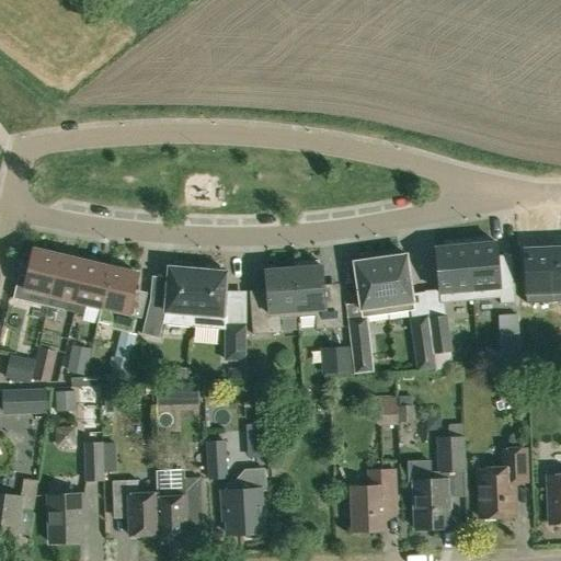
[(467,240),(472,300),(500,298),(500,304),(515,302),(513,272),(499,273),(496,242),(490,242),(489,238),(467,240)]
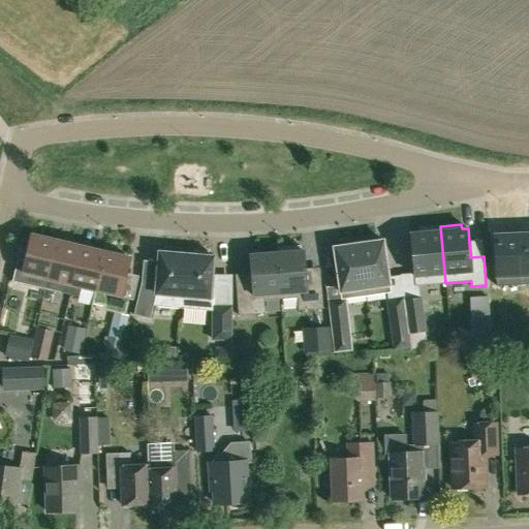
[(445,283),(440,226),(419,228),(421,232),(410,234),(414,286),(445,283)]
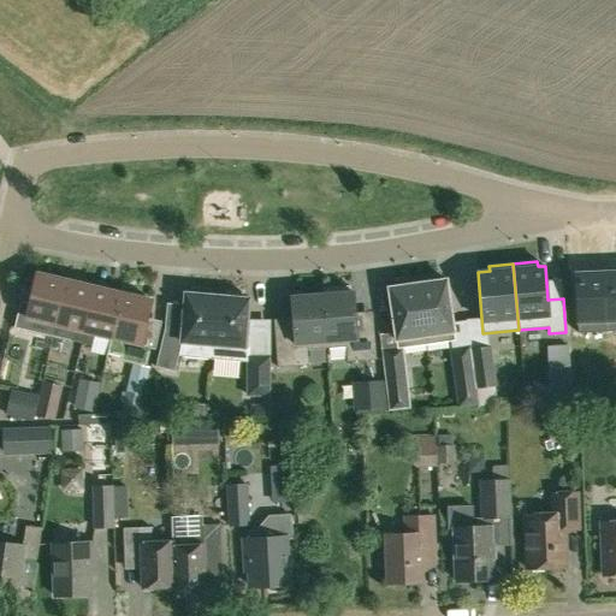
[(53,337),(55,325),(66,280),(36,273),(29,303),(21,302),(15,327),(53,337)]
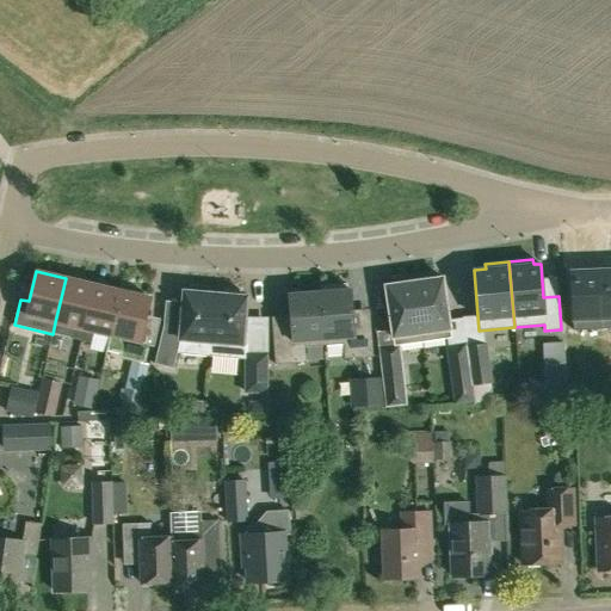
[(413,276),(423,341),(451,338),(442,277),(436,278),(434,272),(413,276)]
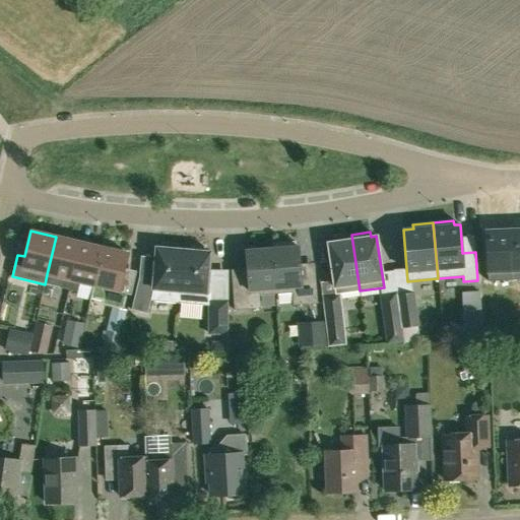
[(360,290),(351,235),(332,238),(333,243),(328,243),(335,295),(360,290)]
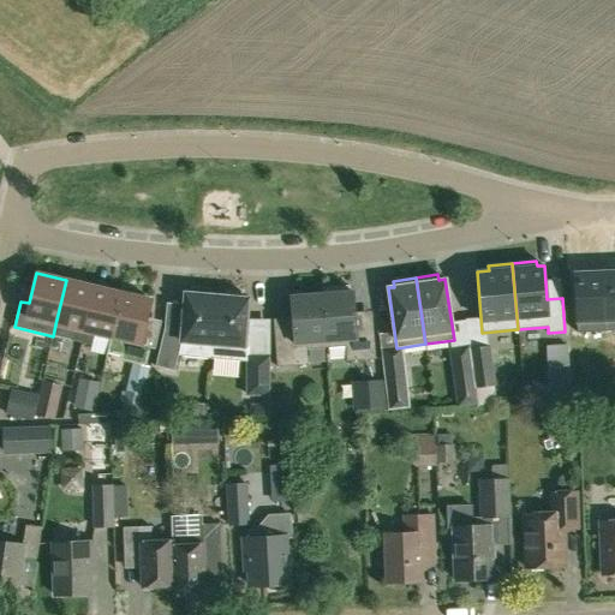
[(614,278),(602,279),(604,326),(614,326),(614,278)]
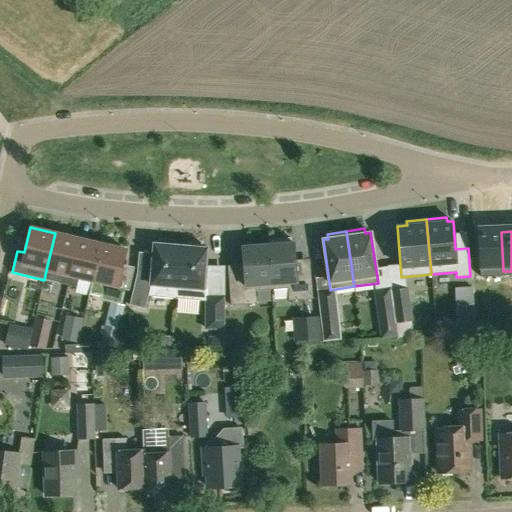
[(503,271),(501,232),(478,233),(480,272),(503,271)]
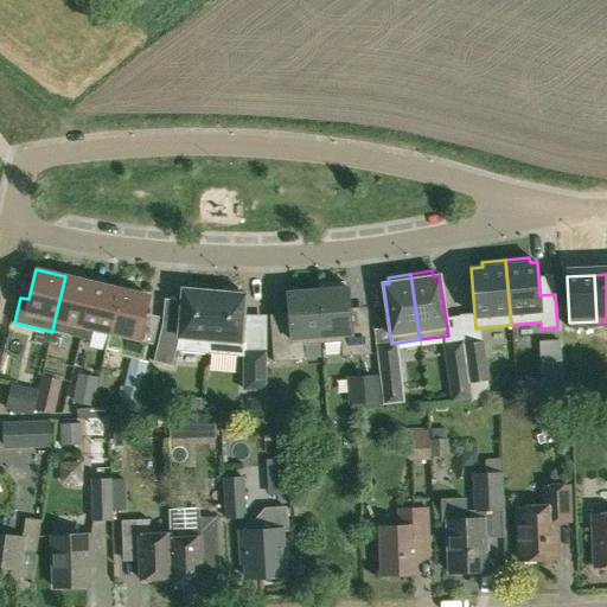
[(93,282),(65,276),(55,320),(71,324),(69,336),(80,338),(93,282)]
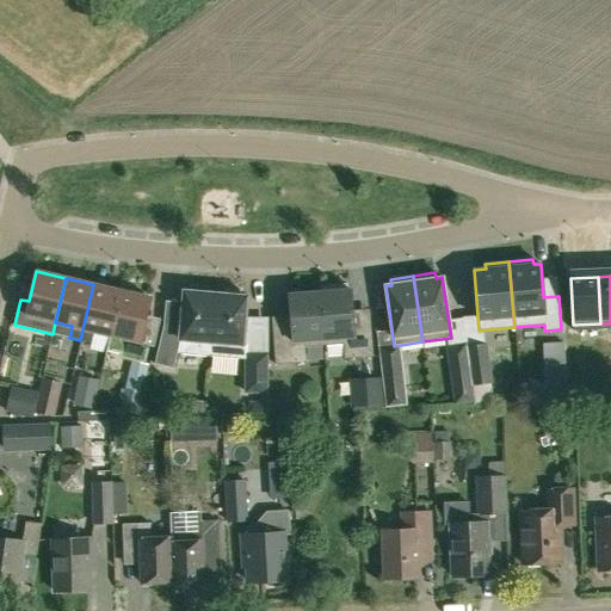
[(93,331),(110,334),(111,335),(121,291),(93,284),(80,340),(91,343),(93,331)]
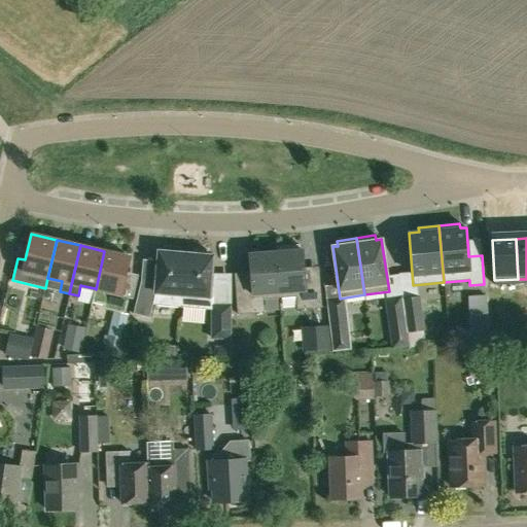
[(275,252),(279,297),(295,296),(296,310),(322,308),(319,275),(305,276),(303,250),(300,250),(300,245),(277,246),(277,251),(275,252)]
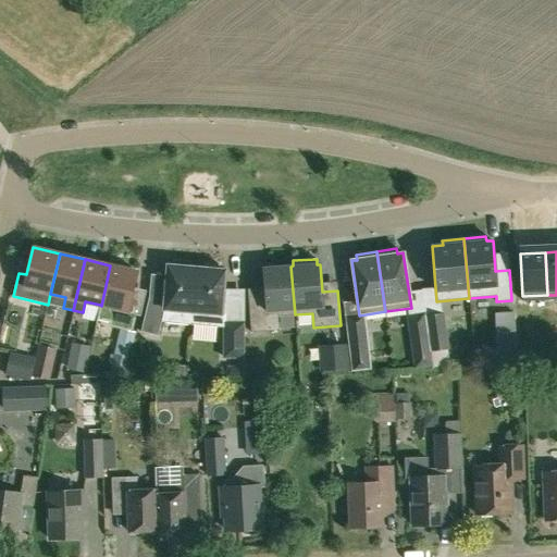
[(193,311),(196,267),(187,267),(188,262),(174,261),(173,265),(165,264),(165,267),(166,267),(164,299),(148,298),(140,333),(158,336),(164,309),(193,311)]
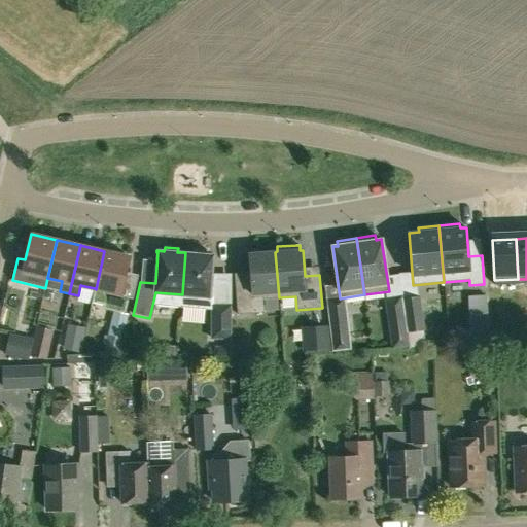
[(209,296),(212,257),(214,257),(214,255),(207,254),(207,250),(194,249),(194,253),(185,252),(182,294),(209,296)]
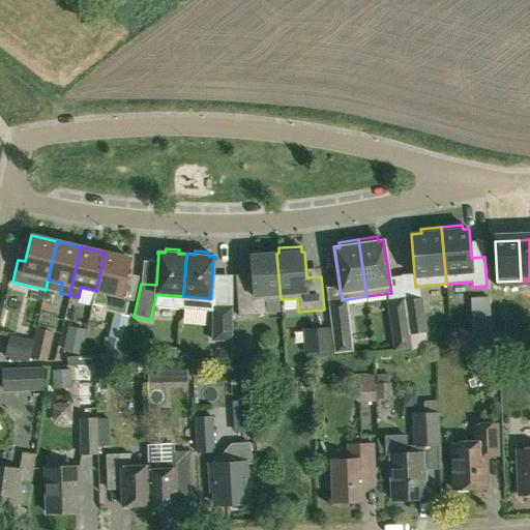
[(129,258),(105,253),(96,291),(95,290),(92,301),(105,304),(110,312),(125,316),(129,299),(120,298),(129,258)]
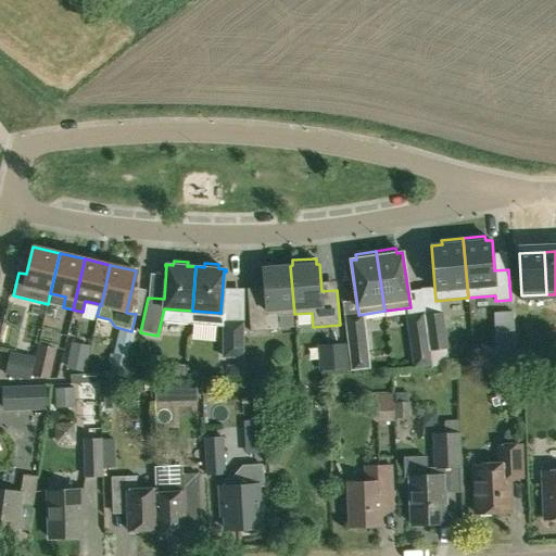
[(265,295),(249,297),(252,331),(278,329),(277,315),(294,314),(290,266),(263,268),(265,295)]
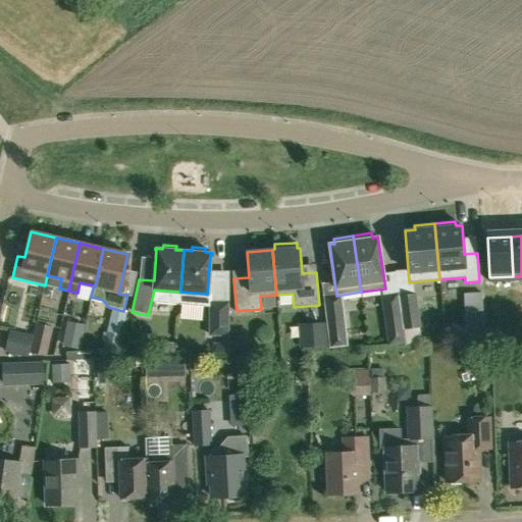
[(399,299),(403,328),(419,326),(415,294),(399,296),(399,299)]
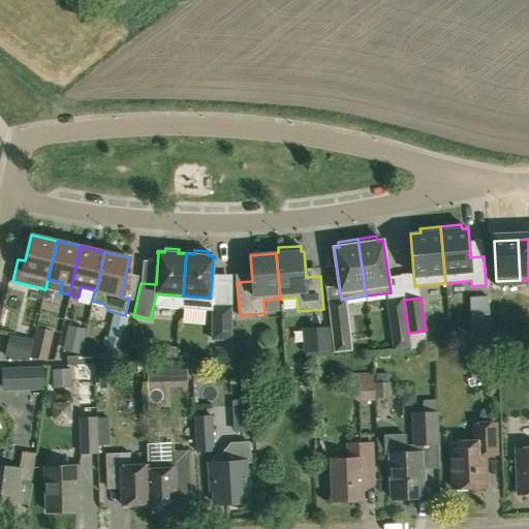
[(470,298),(472,331),(489,331),(488,298),(470,298)]
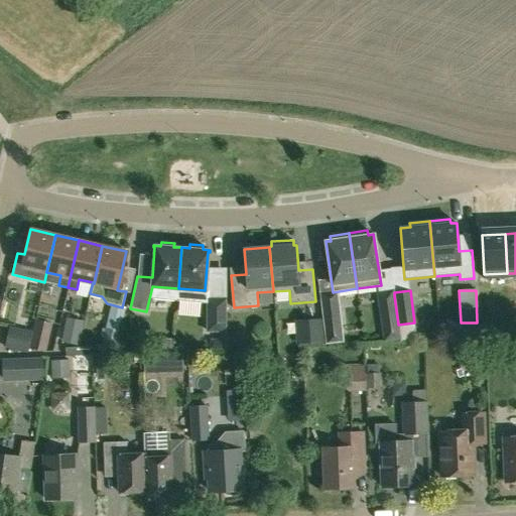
[(338,303),(337,291),(333,292),(320,293),(327,344),(343,342),(338,303)]
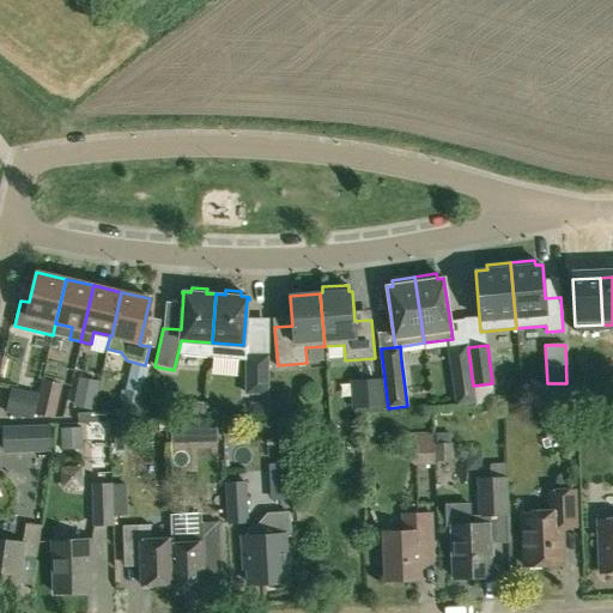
[(456,404),(475,401),(473,386),(468,351),(449,353),(455,392),(456,404)]
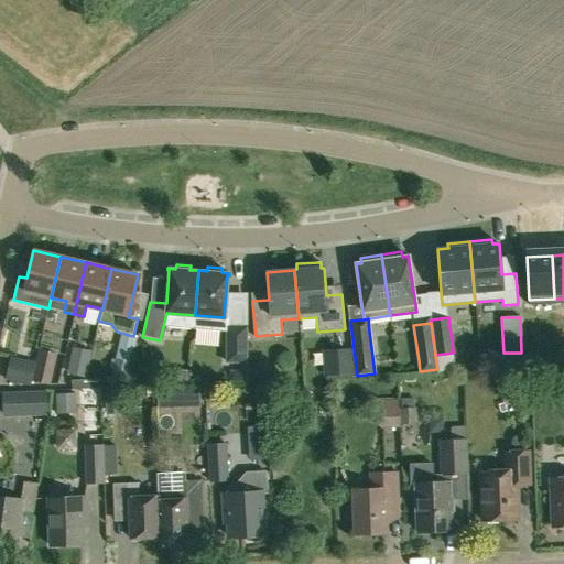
[(226,361),(246,361),(246,326),(226,326),(226,361)]
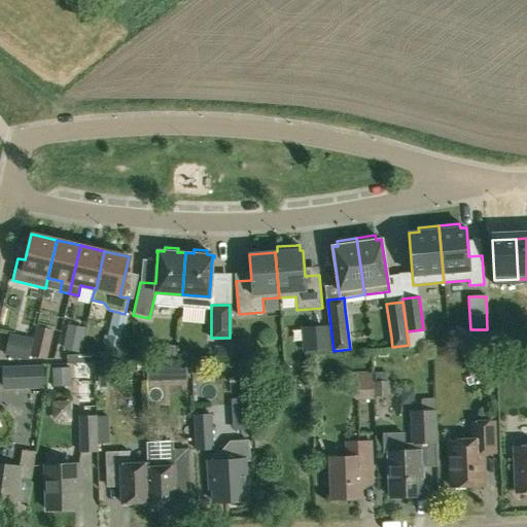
[(69,327),(64,348),(78,351),(82,330),(69,327)]
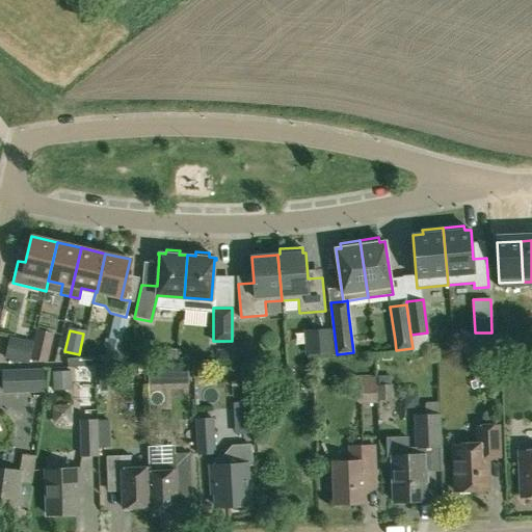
[(306,333),(307,353),(331,351),(330,330),(306,333)]
